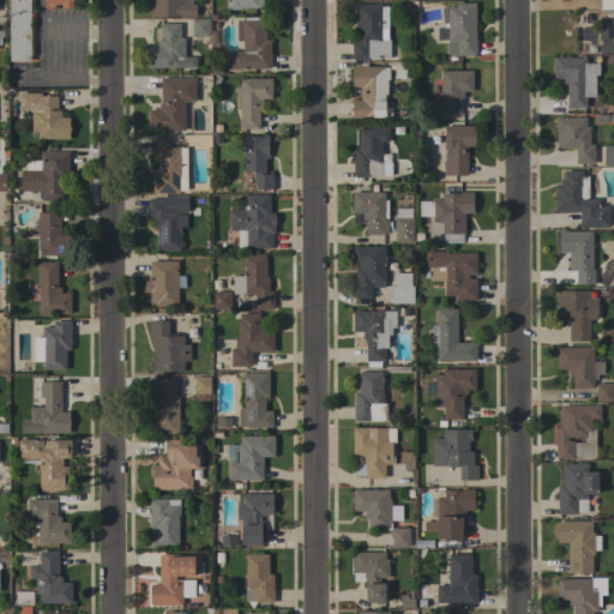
[(10,61),(8,0),(32,0),(32,55),(30,55),(30,61),(10,61)]
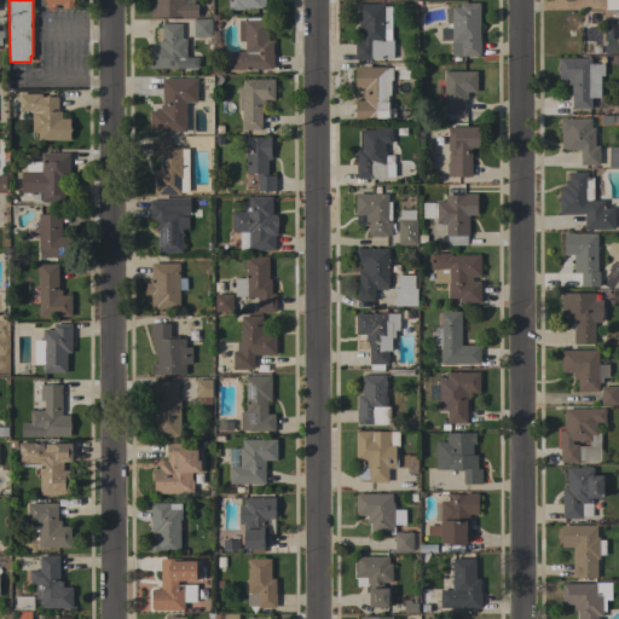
[(180,16),(150,16),(150,11),(151,11),(151,7),(150,7),(150,3),(155,3),(155,0),(183,0),(183,4),(197,4),(197,17),(180,17),(180,16)]
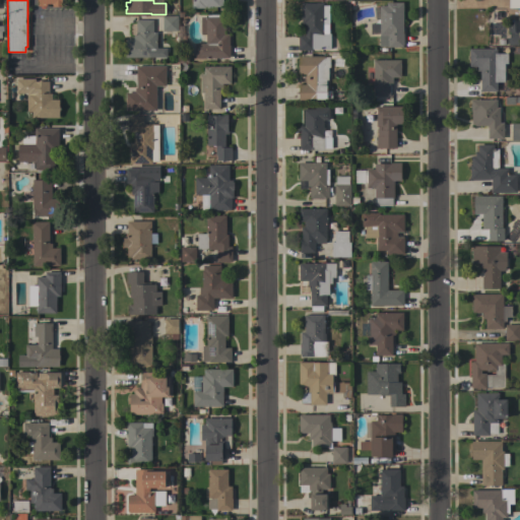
[(222,0),(222,5),(219,5),(219,6),(204,6),(204,8),(191,8),(191,0),(222,0)]
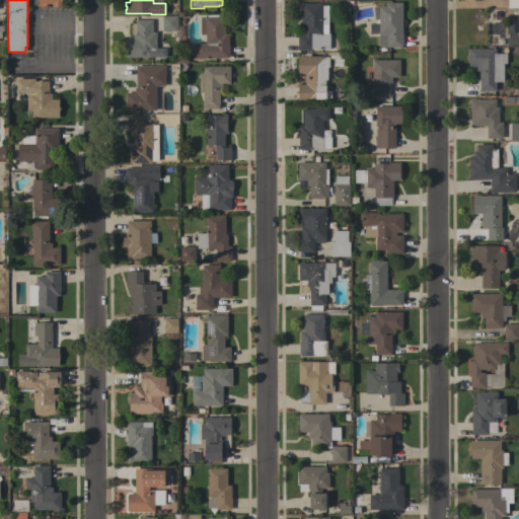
[(509,0),(518,0),(518,9),(509,9),(509,0)]
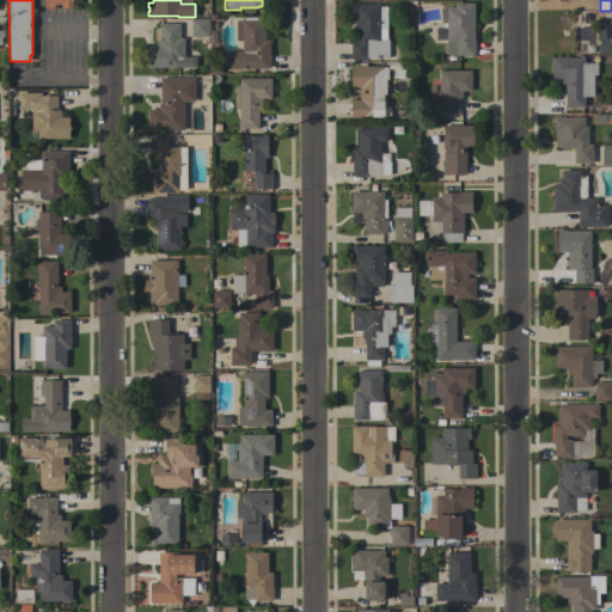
[(475,38),(475,53),(475,55),(456,55),(446,55),(446,6),(454,6),(454,2),(473,2),(475,38)]
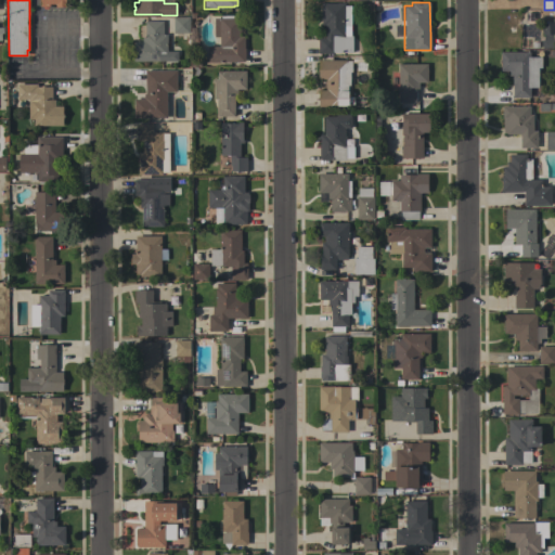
[(318,37),(324,37),(324,25),(321,25),(321,3),(344,3),(344,5),(350,5),(350,36),(352,36),(352,52),(334,52),(334,53),(318,53),(318,37)]
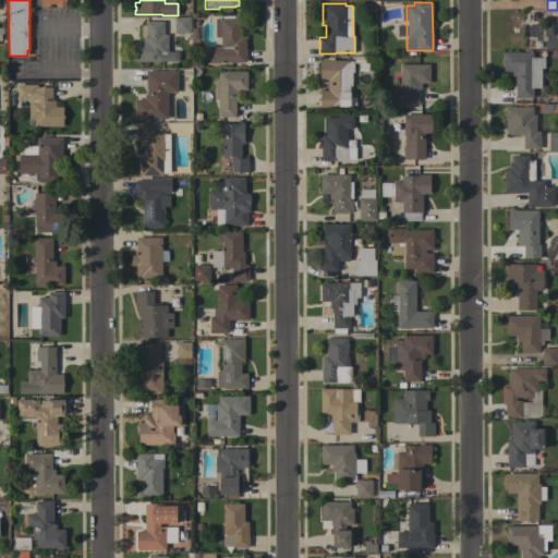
[(215,19),(221,19),(221,15),(239,15),(239,17),(241,17),(241,36),(245,36),(245,48),(246,48),(246,60),(245,60),(245,62),(208,62),(208,46),(220,46),(220,37),(215,37),(215,19)]
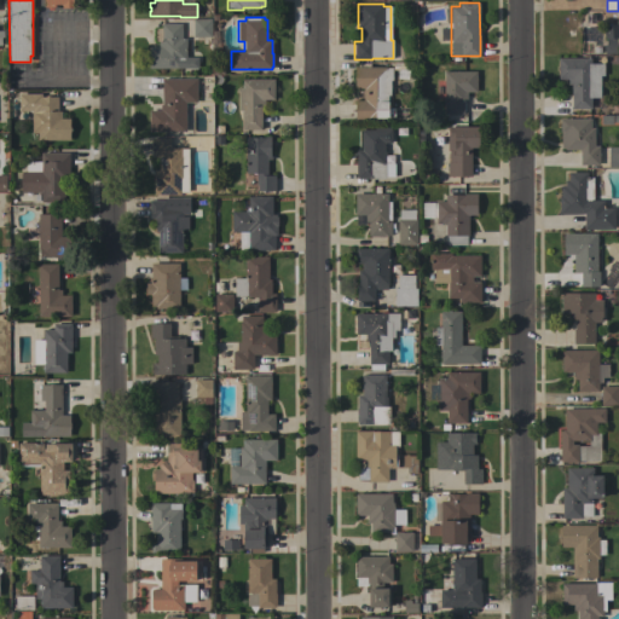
[(192,18),(210,18),(210,36),(194,36),(192,18)]
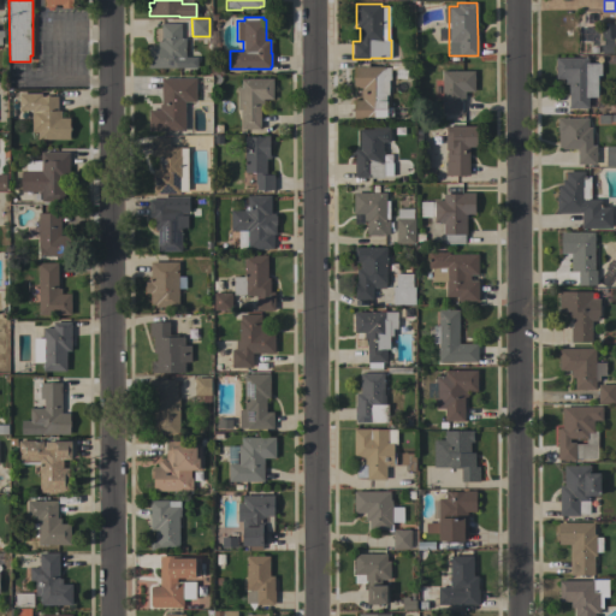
[(603,25),(615,24),(615,21),(615,19),(615,51),(614,51),(614,53),(606,53),(600,54),(600,47),(604,46),(603,25)]
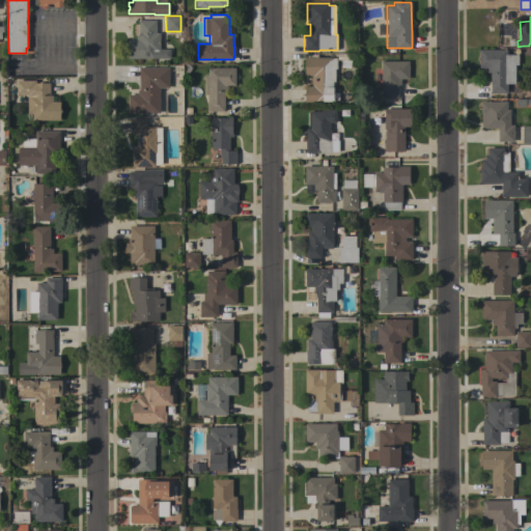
[(160,52),(156,52),(156,58),(128,58),(128,40),(136,40),(136,35),(139,35),(139,20),(156,20),(156,32),(160,32),(160,52)]
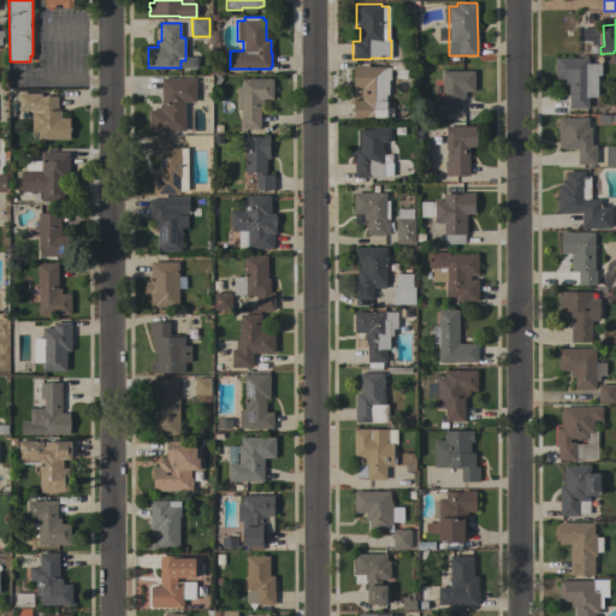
[(438,28),(448,29),(446,41),(438,41),(438,28)]
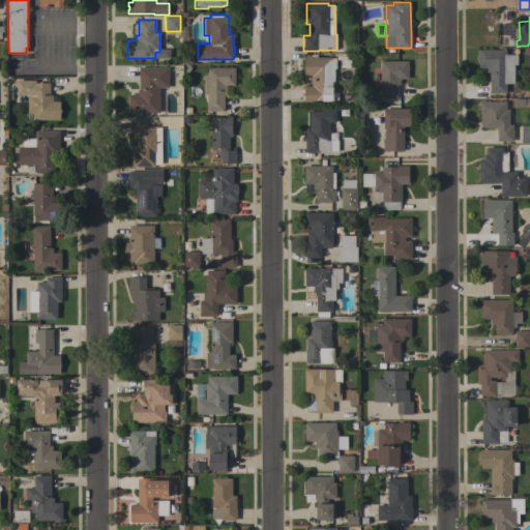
[(506,50),(506,54),(517,54),(517,64),(513,64),(513,83),(506,83),(506,93),(489,93),(489,72),(486,72),(486,67),(477,67),(477,50),(506,50)]
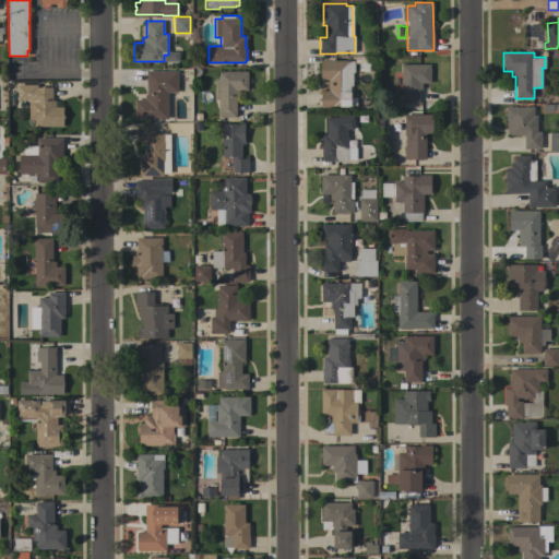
[(320,60),(348,60),(348,61),(354,61),(354,72),(352,72),(352,86),(351,86),(351,92),(351,95),(352,95),(352,103),(351,103),(351,106),(339,106),(333,106),(333,108),(321,108),(321,91),(328,91),(328,80),(320,80),(320,60)]
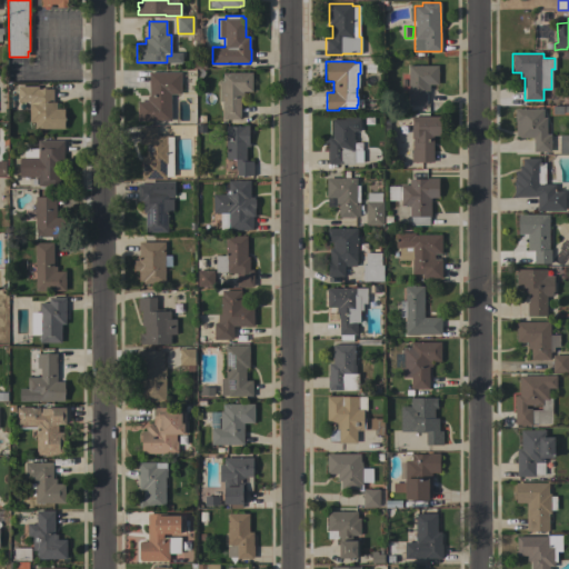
[(438,66),(438,85),(429,85),(429,91),(426,91),(426,105),(408,105),(408,66),(438,66)]
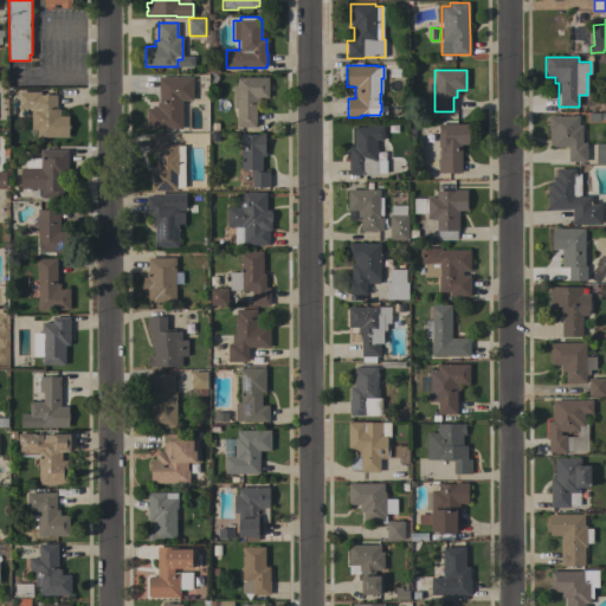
[(146,129),(146,108),(156,108),(156,102),(159,102),(159,77),(192,77),(193,100),(181,100),(182,128),(146,129)]
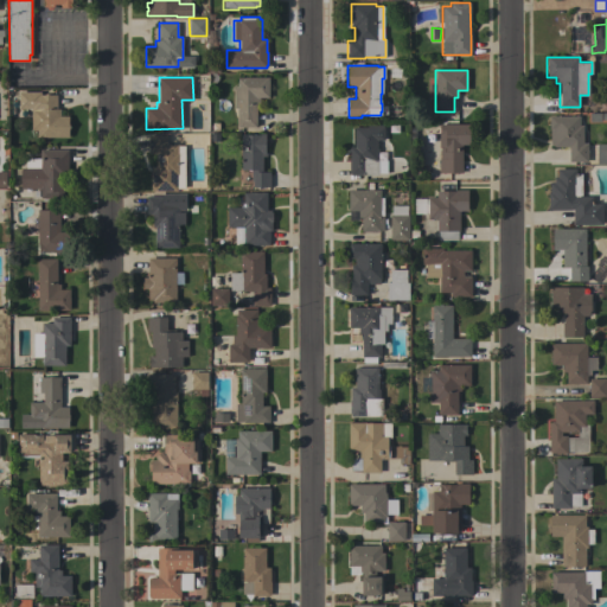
[(268,77),(269,97),(259,97),(259,103),(256,103),(256,127),(237,127),(237,108),(234,108),(234,85),(236,85),(236,77),(268,77)]
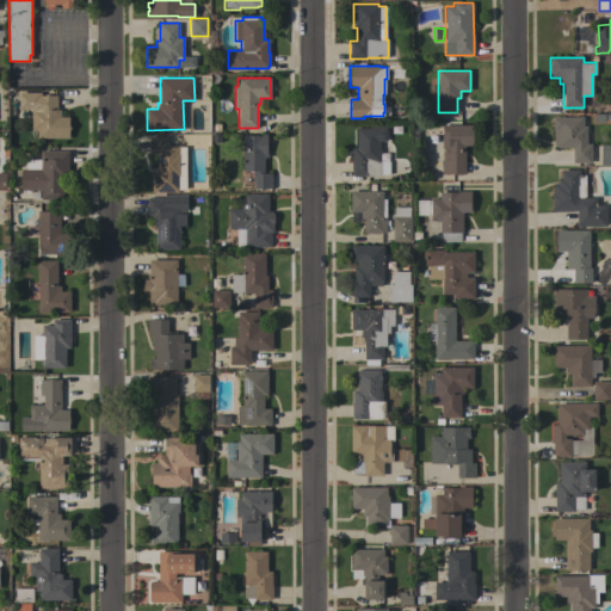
[(41,96),(56,96),(56,110),(60,110),(60,117),(68,117),(68,139),(37,139),(37,131),(31,131),(31,109),(19,109),(18,92),(41,92),(41,96)]
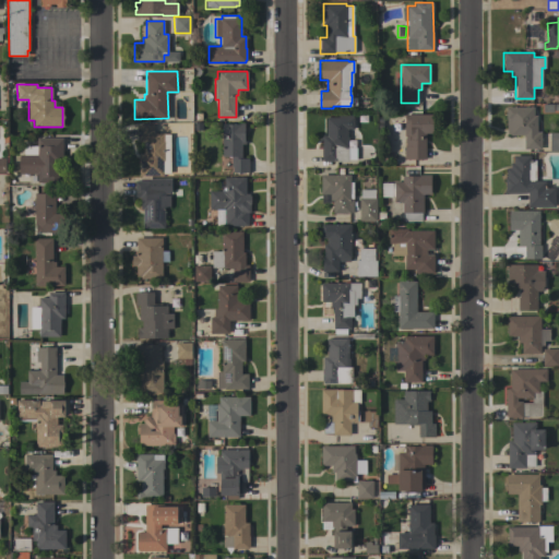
[(533,107),(533,115),(536,115),(536,131),(540,131),(540,139),(558,139),(558,150),(524,150),(524,135),(509,135),(509,133),(507,133),(507,118),(506,118),(506,107),(533,107)]
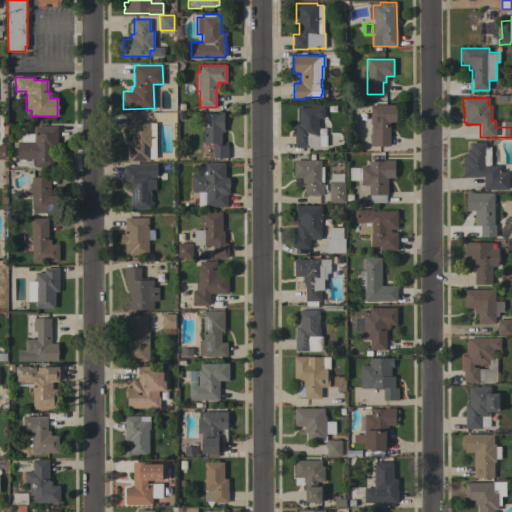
[(370,146),(370,134),(371,134),(371,125),(370,125),(370,112),(371,112),(371,104),(396,104),(396,122),(389,122),(389,146),(370,146)]
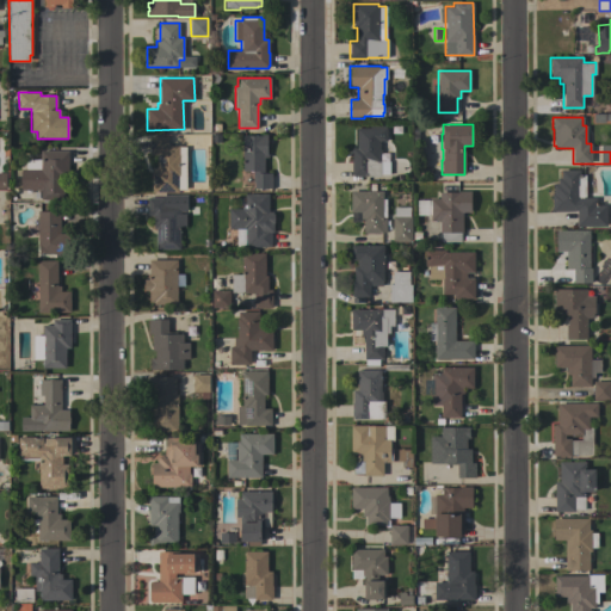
[(369,128),(369,125),(384,125),(384,128),(386,128),(386,141),(380,141),(380,149),(381,149),(381,153),(380,153),(380,160),(381,160),(381,161),(389,161),(389,174),(381,174),(381,176),(364,176),(364,183),(349,183),(347,176),(352,176),(351,148),(357,148),(357,128),(369,128)]
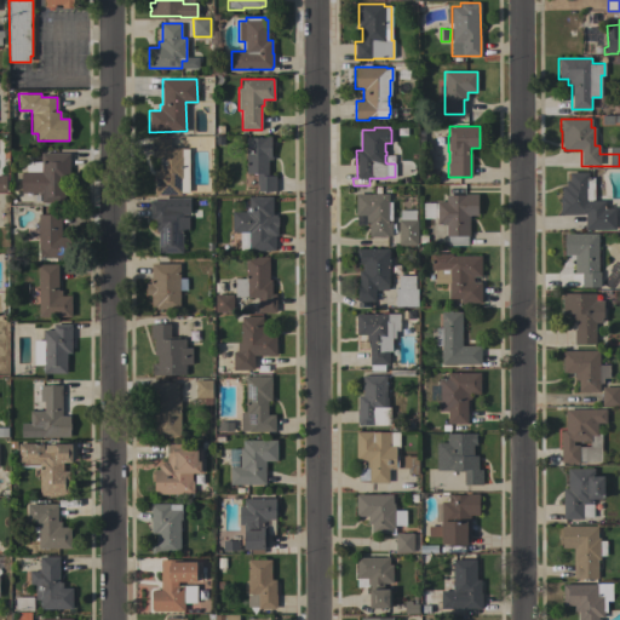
[(246,137),(263,137),(263,136),(271,136),(271,155),(271,160),(268,160),(268,176),(275,176),(275,191),(258,191),(258,184),(256,184),(256,173),(246,173),(246,137)]
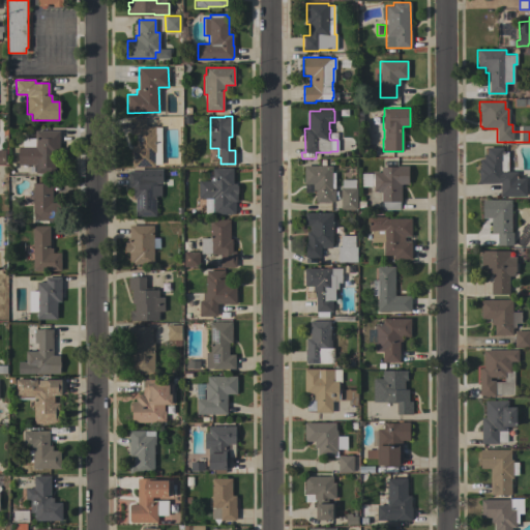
[(155,152),(154,152),(154,166),(131,167),(131,145),(136,145),(136,134),(129,134),(129,118),(145,118),(145,125),(155,125),(155,152)]
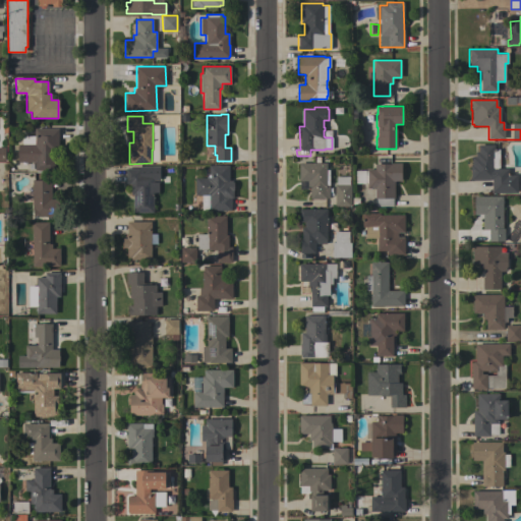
[(58,128),(58,152),(54,152),(54,170),(35,170),(35,162),(17,162),(17,145),(27,145),(27,136),(35,136),(35,128),(58,128)]
